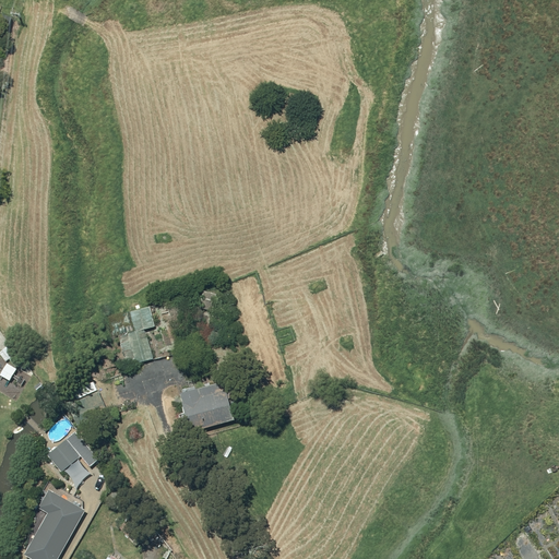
[(1,15),(0,20),(0,26),(7,28),(10,18),(1,15)]
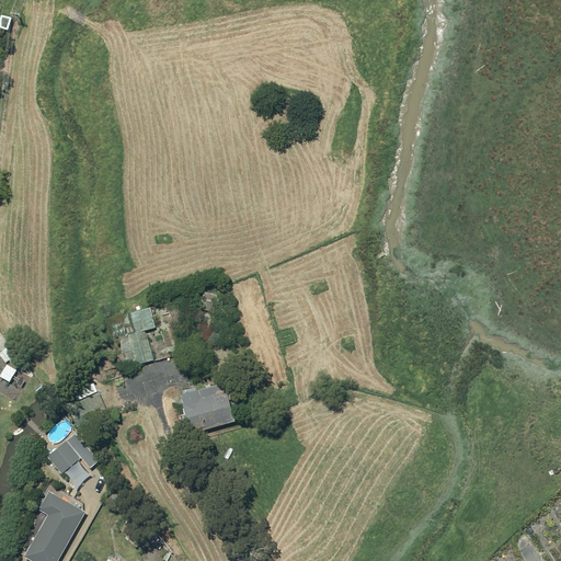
[(203,292),(198,308),(210,311),(215,295),(203,292)]
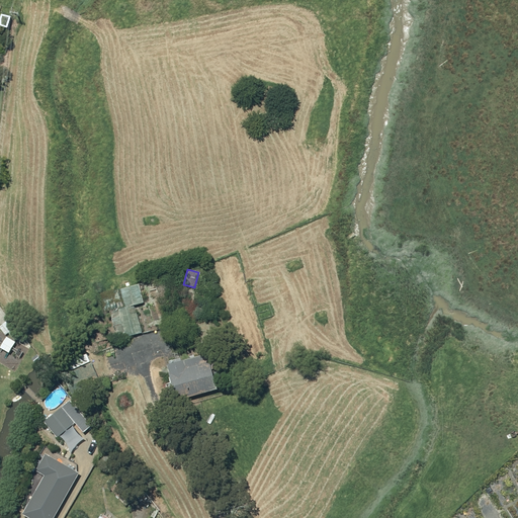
[(108,311),(114,337),(124,335),(124,336),(140,332),(133,305),(142,301),(137,284),(118,288),(123,307),(108,311)]
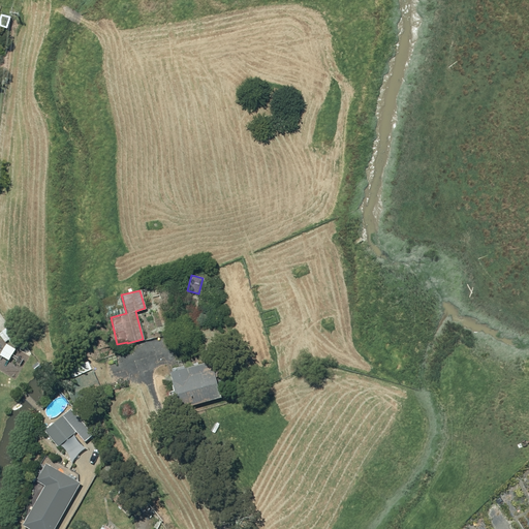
[(3,340),(2,350),(9,350),(10,341),(3,340)]
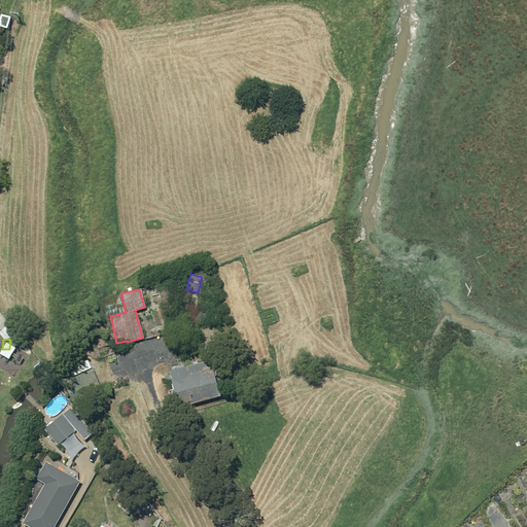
[(171,371),(168,372),(173,392),(166,394),(170,410),(219,396),(213,375),(221,373),(216,357),(182,367),(181,364),(170,367),(171,371)]
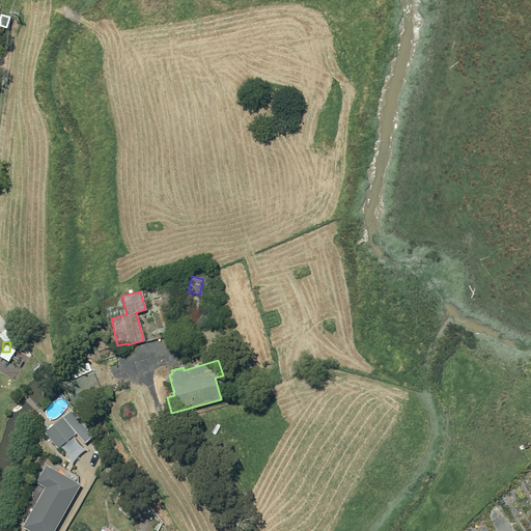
[(92,372),(63,385),(74,407),(102,393),(92,372)]
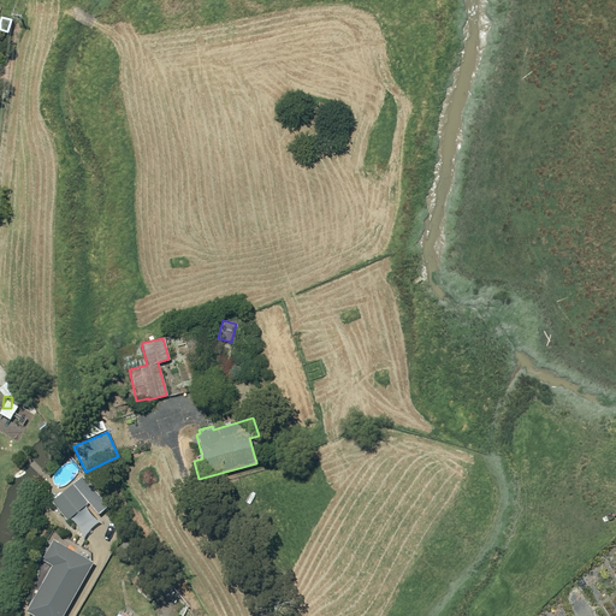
[(72,484),(52,502),(66,520),(87,502),(89,504),(95,499),(80,481),(75,486),(72,484)]
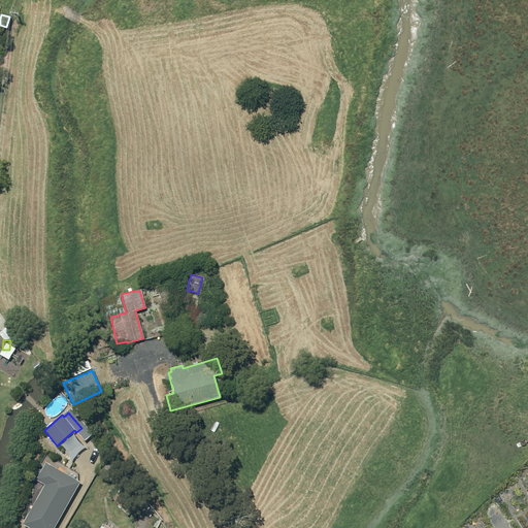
[(43,485),(21,524),(28,527),(52,527),(78,482),(44,462),(34,480),(43,485)]
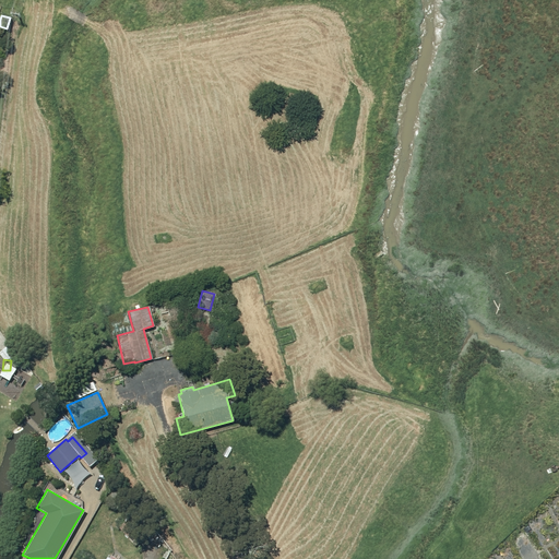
[(118,531),(96,534),(97,543),(119,539),(118,531)]
